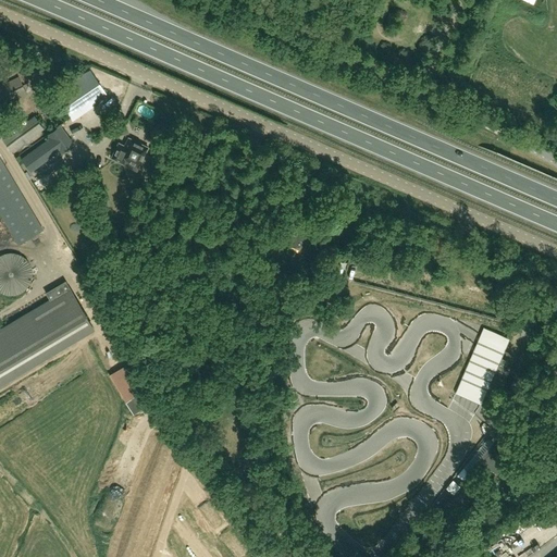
[(88,111),(109,97),(97,79),(104,74),(100,66),(91,73),(89,69),(56,89),(73,121),(81,116),(83,120),(90,115),(88,111)]
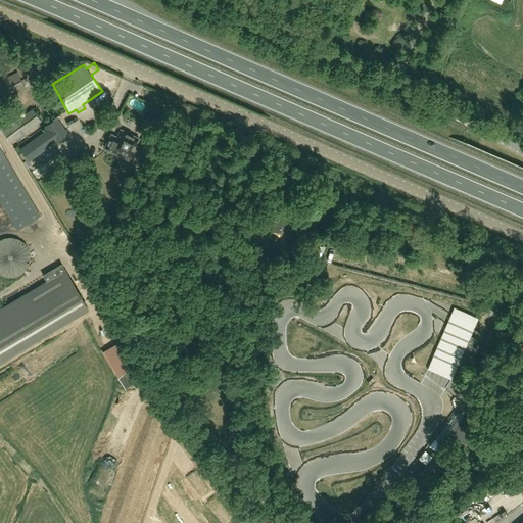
[(0,100),(26,88),(17,72),(0,80),(0,100)]
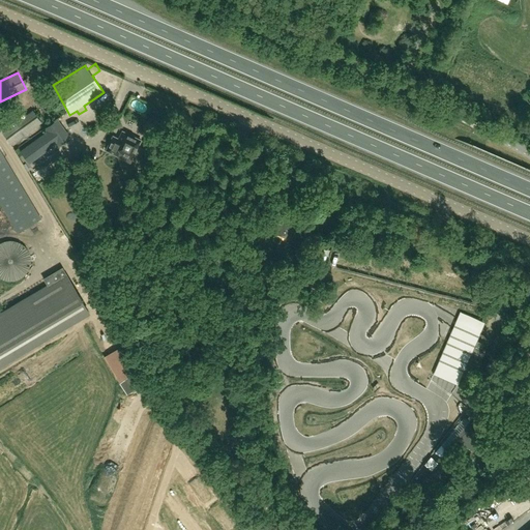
[(11,143),(41,121),(33,110),(3,131),(11,143)]
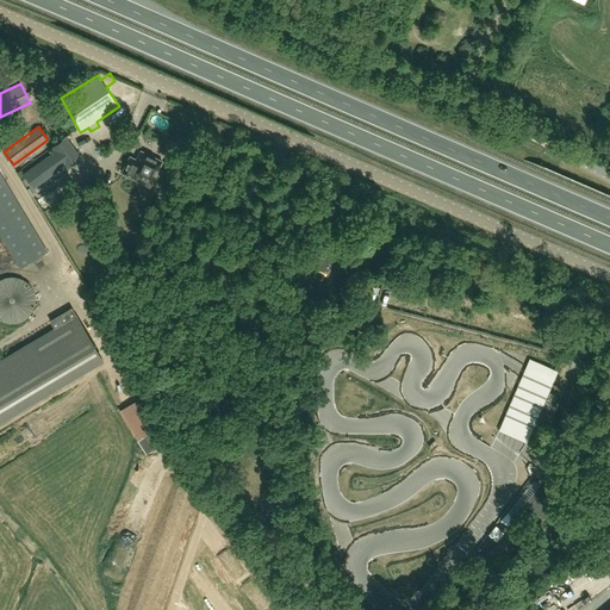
[(54,150),(23,173),(33,188),(66,166),(67,168),(81,157),(66,136),(51,147),(54,150)]
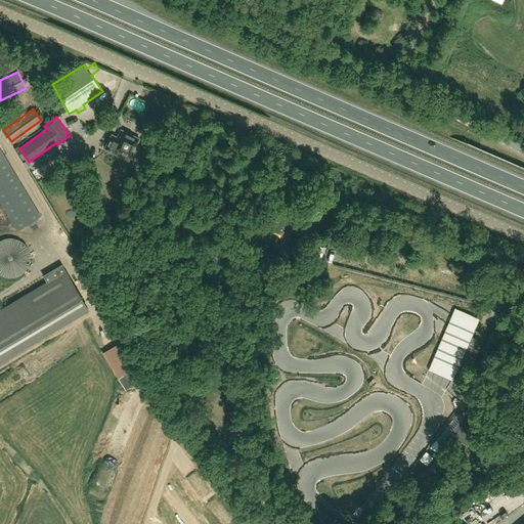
[(103,148),(129,162),(133,153),(134,153),(135,153),(136,153),(137,153),(138,151),(139,150),(139,149),(139,148),(139,147),(139,146),(139,145),(138,144),(137,143),(140,138),(121,128),(117,136),(112,133),(103,148)]
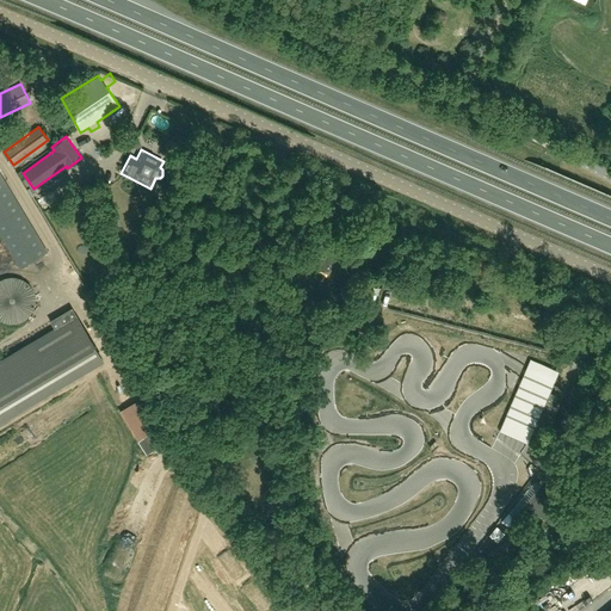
[(49,250),(4,177),(5,176),(0,167),(0,230),(22,266),(49,250)]
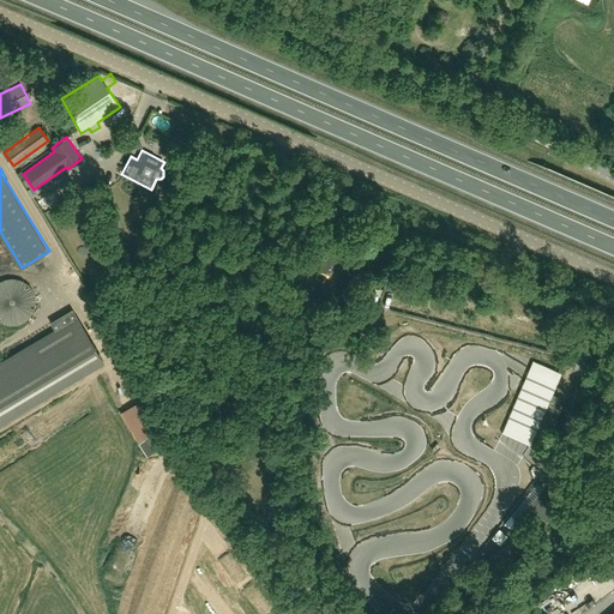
[(308,268),(336,281),(343,268),(345,269),(349,262),(321,248),(319,256),(314,253),(308,268)]
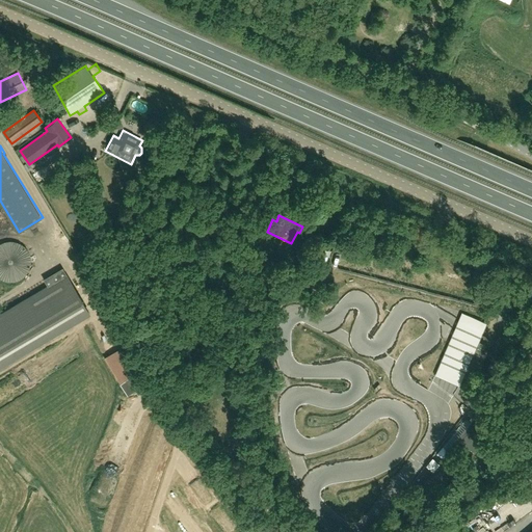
[(0,284),(29,274),(21,248),(19,249),(16,241),(0,246),(0,284)]
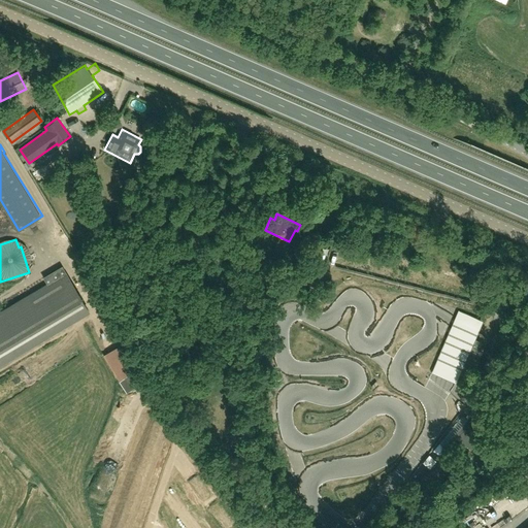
[(324,251),(327,242),(322,240),(319,249),(324,251)]
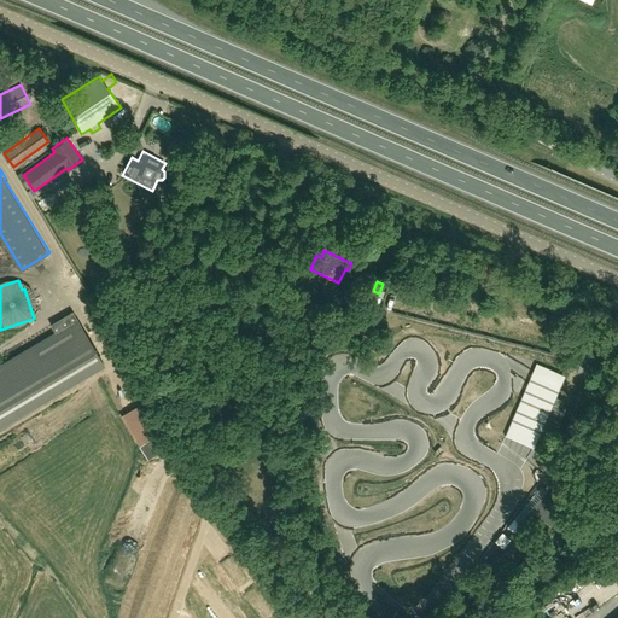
[(560,313),(567,297),(557,292),(549,309),(560,313)]
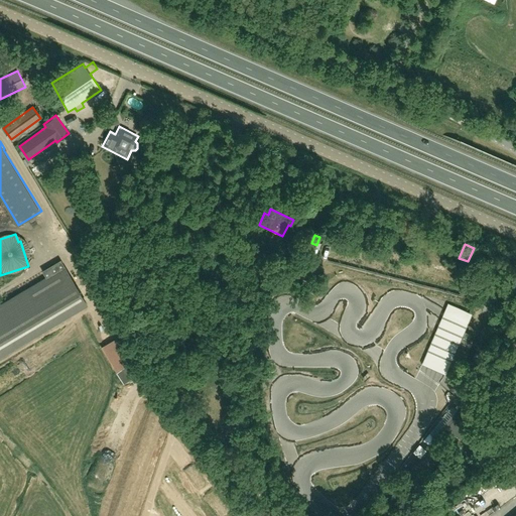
[(0,353),(85,302),(61,262),(42,273),(45,279),(0,305),(0,353)]
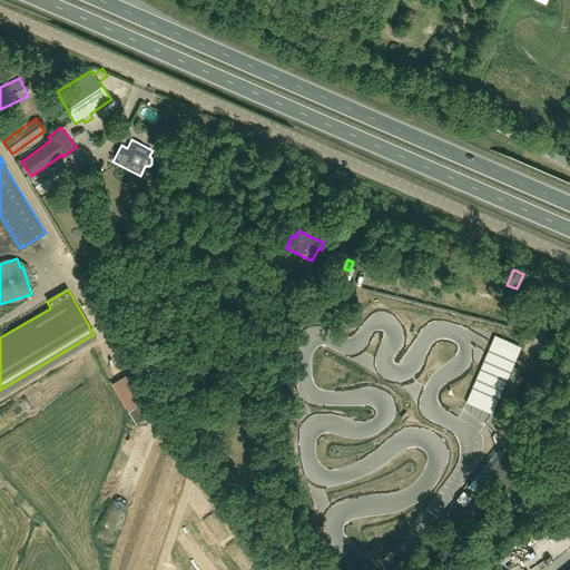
[(468,399),(467,402),(493,413),(494,410),(521,346),(517,344),(494,335),(490,346),(477,379),(472,389),(468,399)]
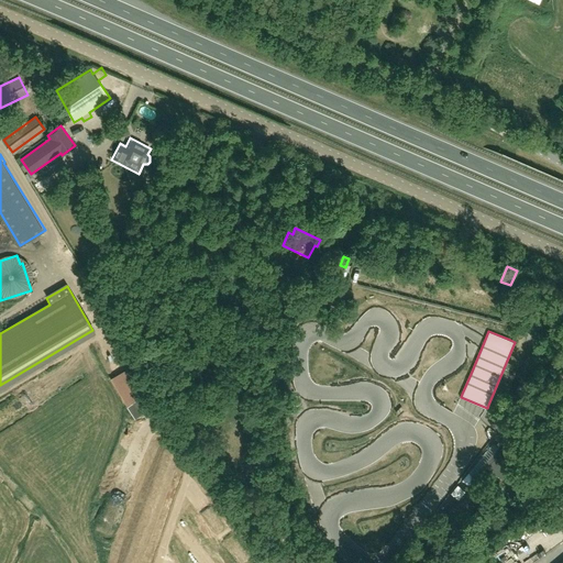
[(508,389),(518,370),(511,367),(514,364),(509,362),(489,403),(487,409),(497,414),(508,389)]
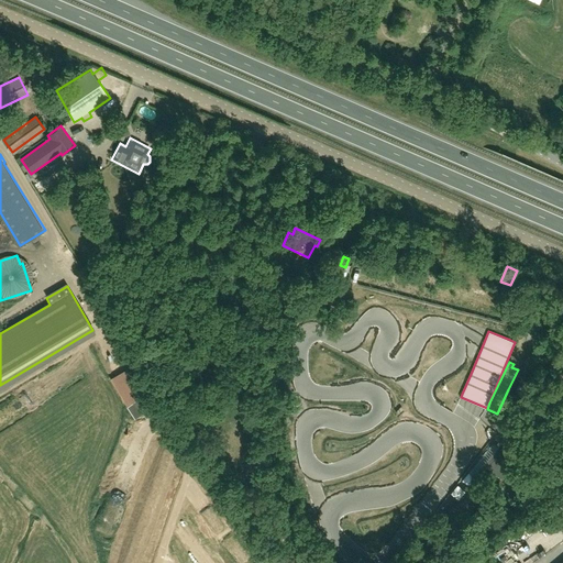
[(111,376),(135,416),(146,408),(139,397),(144,394),(127,366),(111,376)]
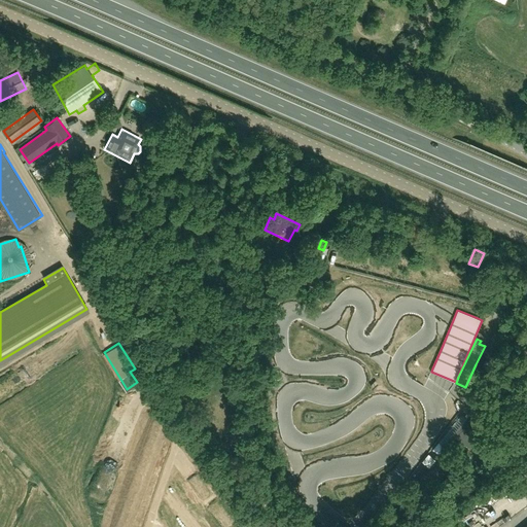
[(431,465),(418,481),(429,490),(441,478),(440,477),(456,458),(459,461),(484,432),(489,426),(476,414),(469,421),(462,414),(438,442),(443,446),(446,448),(431,465)]
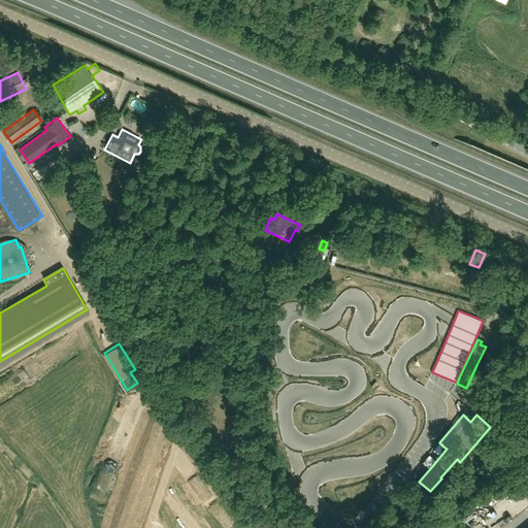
[(479,518),(470,525),(473,527),(479,527),(484,524),(479,518)]
